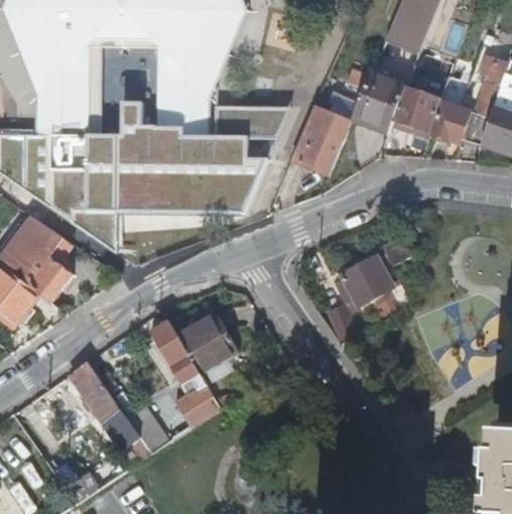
[(0,0),(0,14),(33,93),(32,133),(13,132),(0,132),(0,172),(92,237),(99,242),(115,253),(115,231),(116,213),(243,214),(266,156),(244,156),(244,137),(273,138),(287,107),(244,106),(215,106),(215,88),(210,88),(244,9),(240,0),(0,0)]
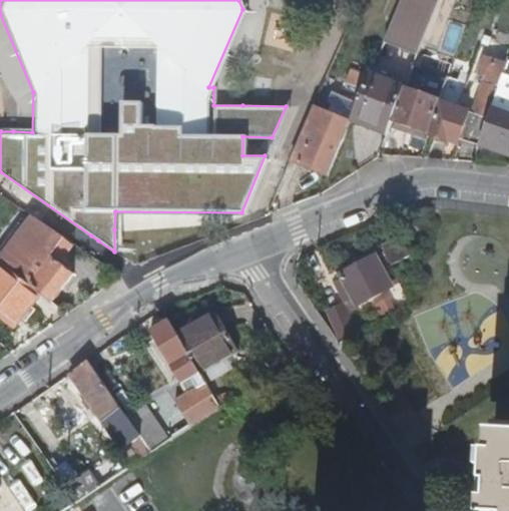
[(399,0),(383,40),(416,52),(435,0),(399,0)]
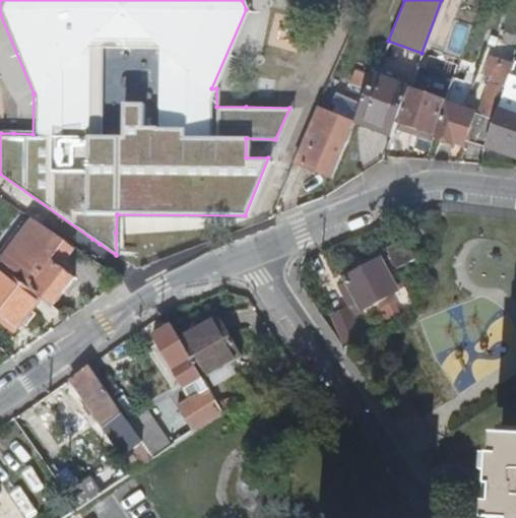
[(477,112),(493,118),(496,109),(508,75),(510,68),(495,62),(491,75),(485,73),(481,82),(487,84),(477,112)]
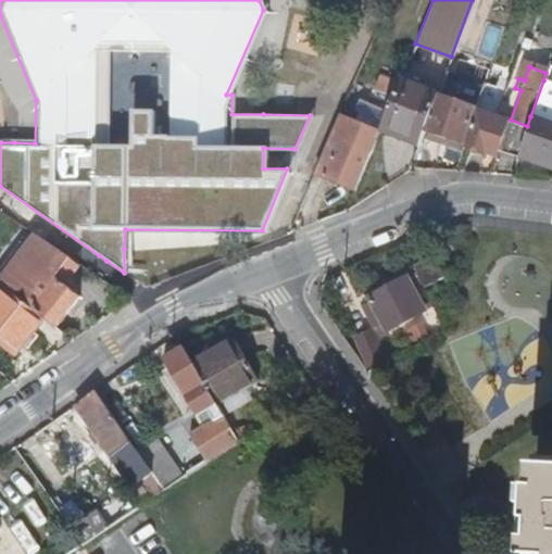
[(380,125),(418,139),(437,92),(400,78),(380,125)]
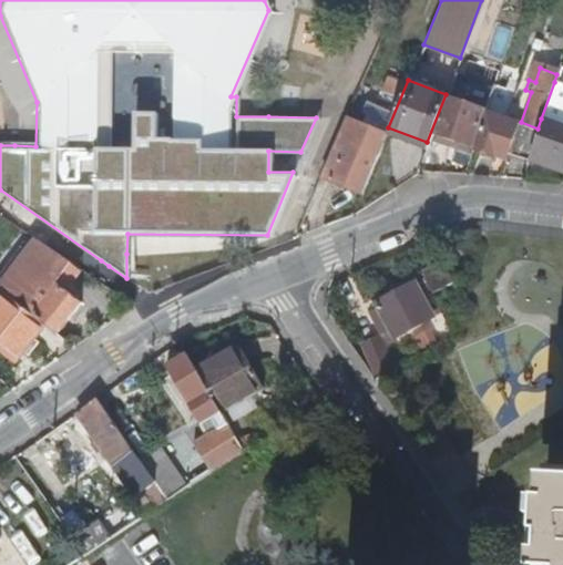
[(562,85),(554,82),(541,119),(544,120),(530,160),(562,171),(562,170),(562,85)]
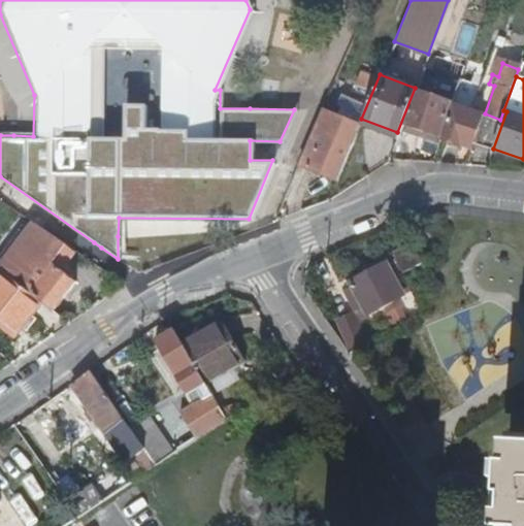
[(471,140),(481,113),(470,109),(478,85),(460,78),(452,103),(454,104),(441,137),(460,143),(461,142),(469,145),(470,140),(471,140)]
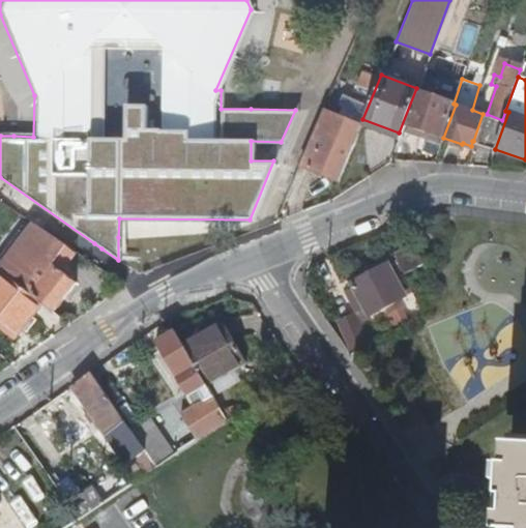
[(440,137),(453,100),(416,88),(404,123),(440,137)]
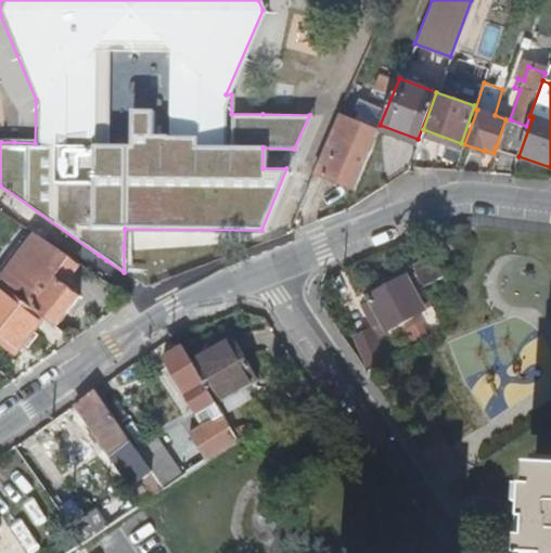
[(338,117),(315,174),(320,176),(344,118),(338,117)]
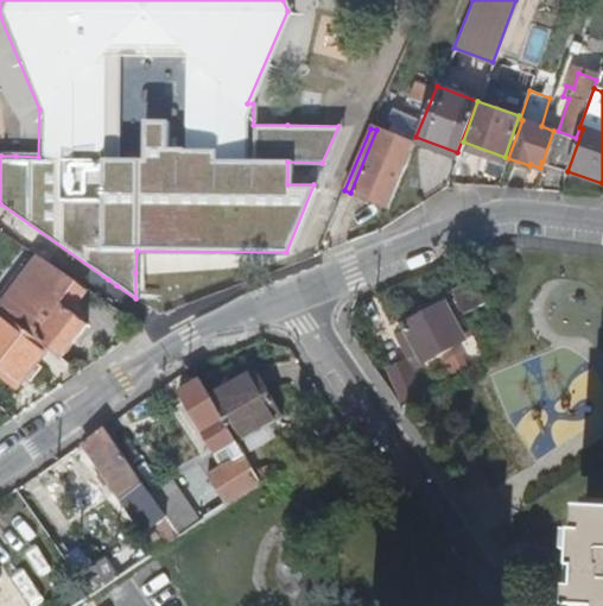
[(386,208),(412,144),(376,130),(350,193),(386,208)]
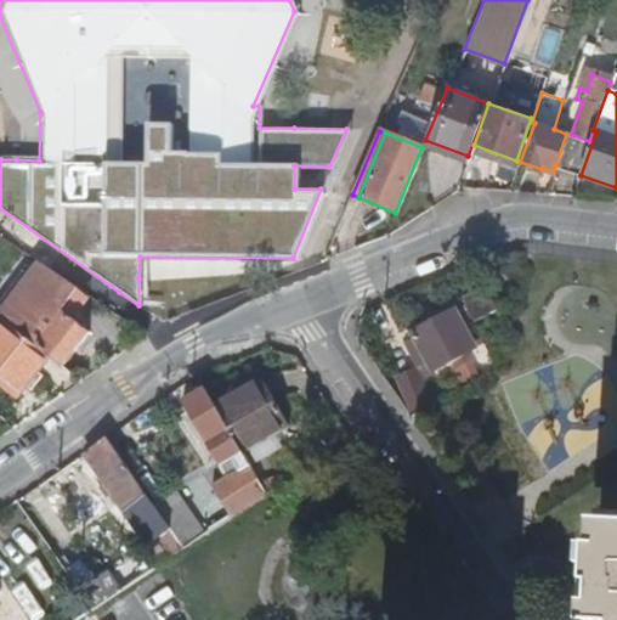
[(555,165),(577,174),(589,141),(571,134),(566,134),(555,165)]
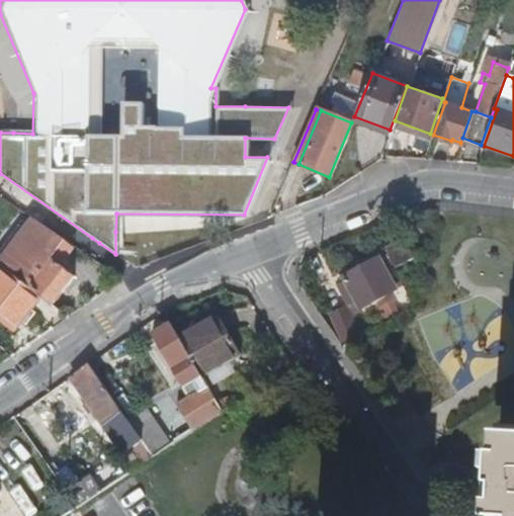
[(352,121),(388,136),(390,130),(354,116),(352,121)]
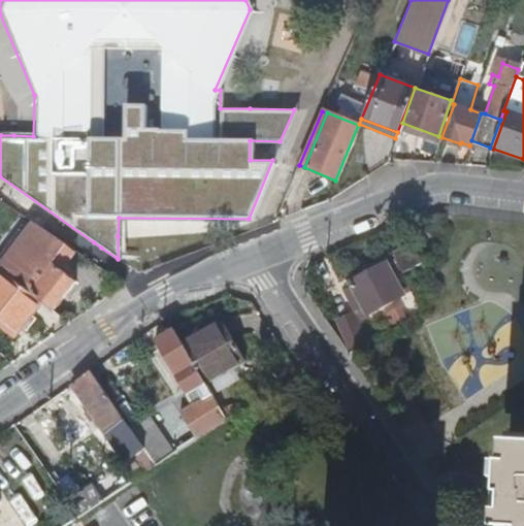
[(0,268),(5,273),(20,285),(39,300),(51,309),(73,278),(52,263),(58,253),(68,260),(75,251),(28,221),(0,256),(0,268)]
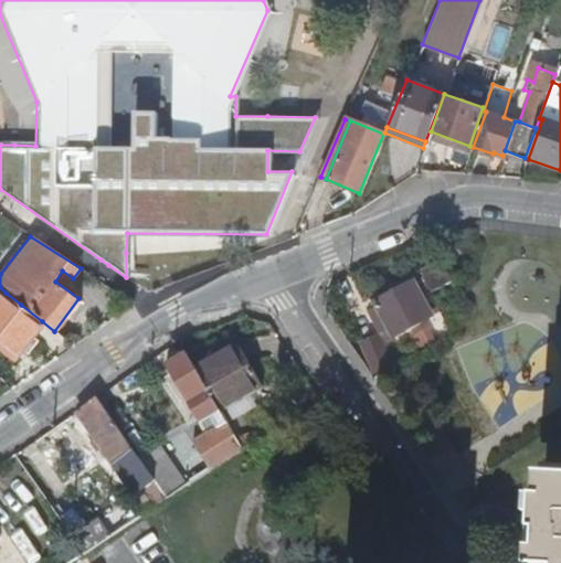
[(411,279),(373,298),(377,306),(370,309),(384,337),(430,314),(411,279)]
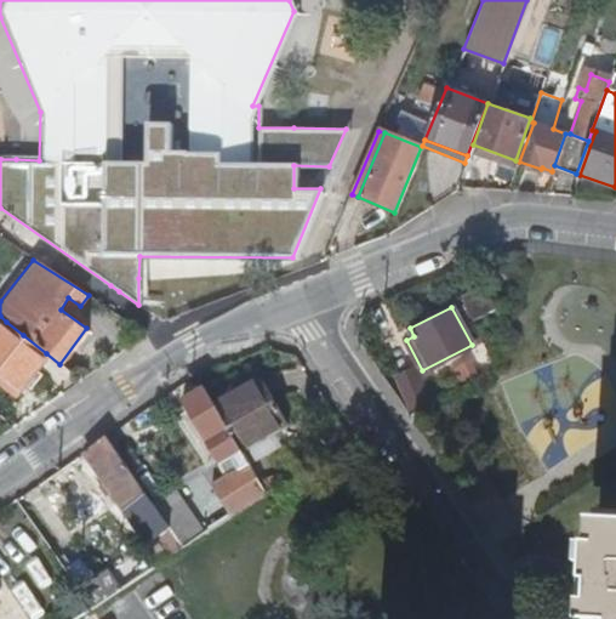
[(23,335),(6,322),(0,329),(0,381),(13,392),(46,353),(23,335)]
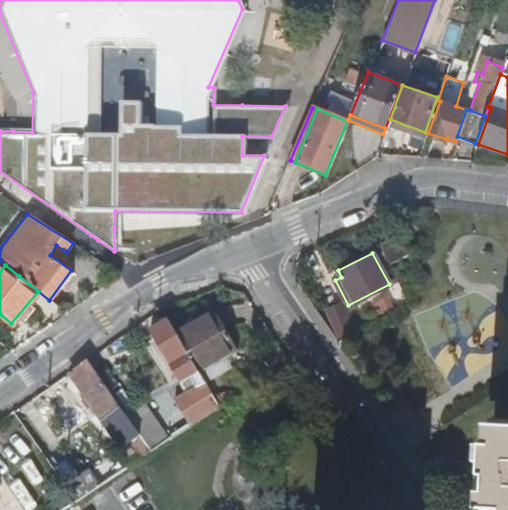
[(340,301),(326,308),(338,334),(353,327),(340,301)]
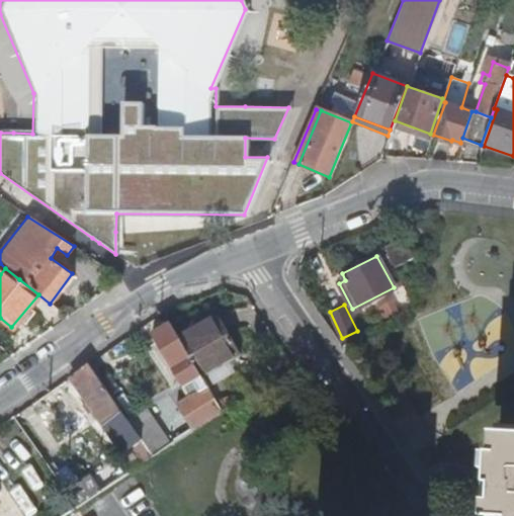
[(177,334),(197,371),(237,349),(216,312),(177,334)]
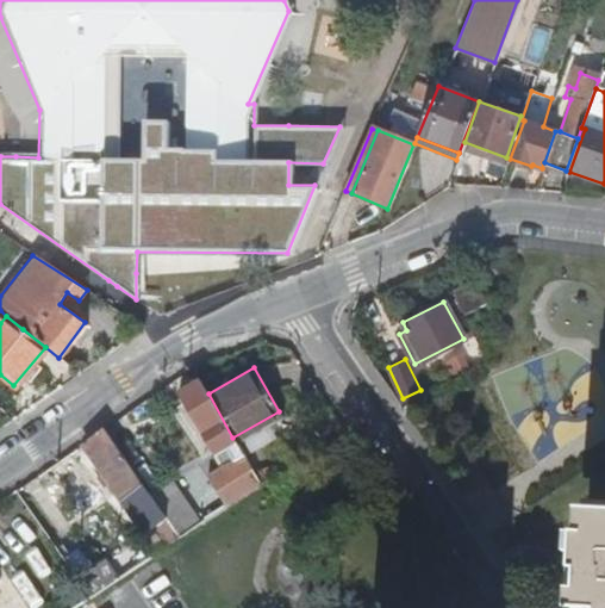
[(213,450),(234,439),(232,438),(209,394),(200,378),(180,389),(201,428),(200,433),(204,438),(207,436),(213,450)]
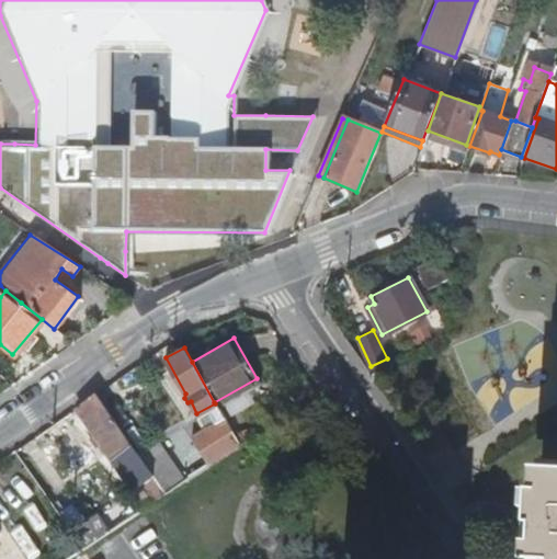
[(95,390),(75,405),(93,431),(98,437),(111,458),(125,449),(134,464),(126,469),(135,482),(139,480),(149,474),(132,447),(95,390)]
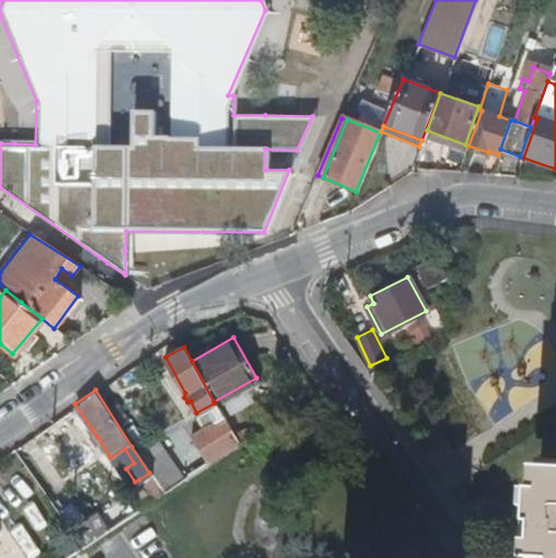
[(238,443),(236,442),(221,415),(190,434),(207,463),(238,443)]
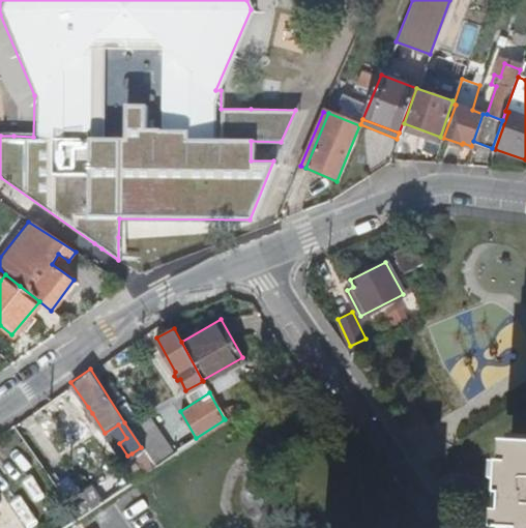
[(154,466),(174,452),(144,409),(124,422),(141,447),(146,453),(154,466)]
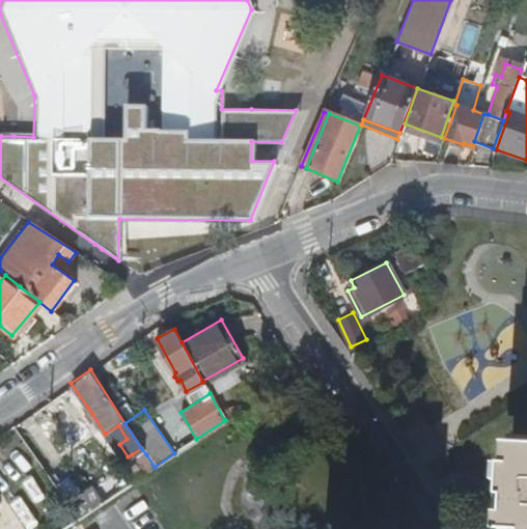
[(526,528),(526,447),(518,447),(517,467),(507,467),(506,499),(510,499),(508,528),(526,528)]
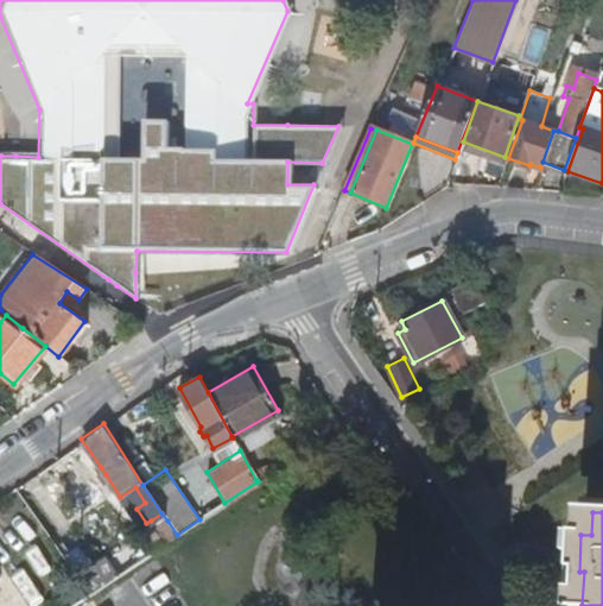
[(151,521),(156,528),(167,521),(162,513),(151,521)]
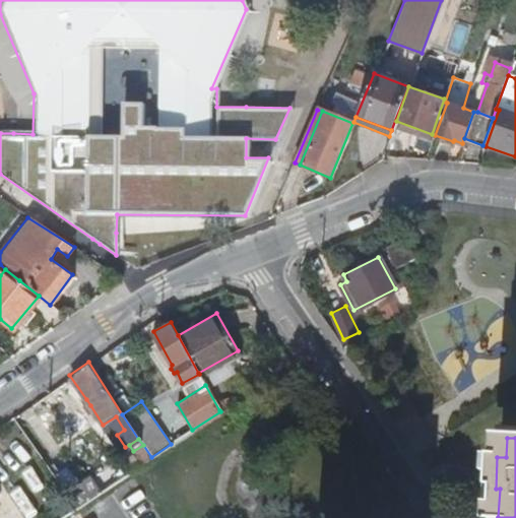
[(141,463),(151,457),(143,445),(133,451),(136,456),(141,463)]
